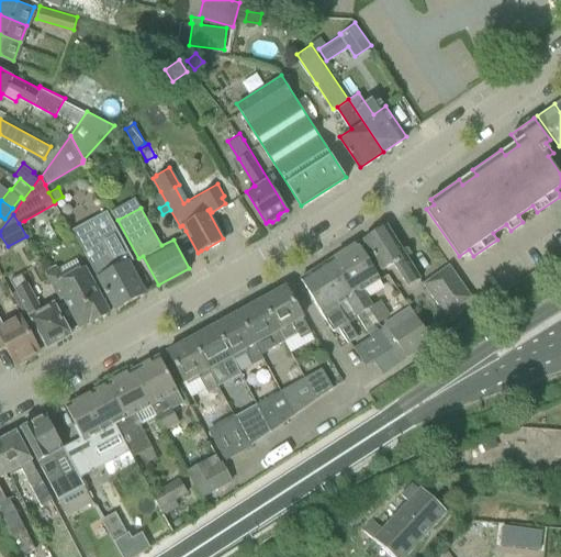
[(90,218),(71,227),(85,251),(115,308),(146,291),(128,259),(131,258),(115,229),(100,237),(90,218)]
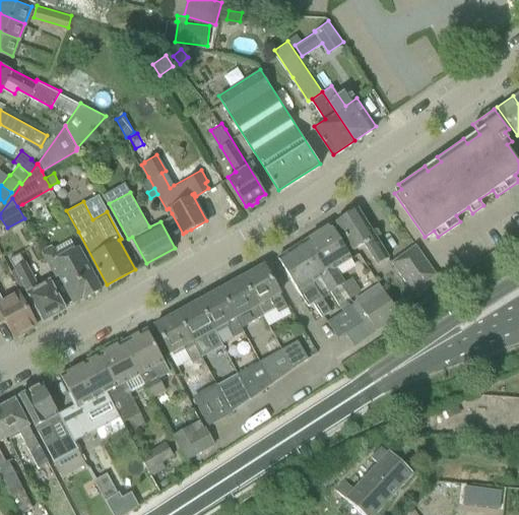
[(358,205),(335,219),(353,248),(364,242),(378,263),(389,256),(358,205)]
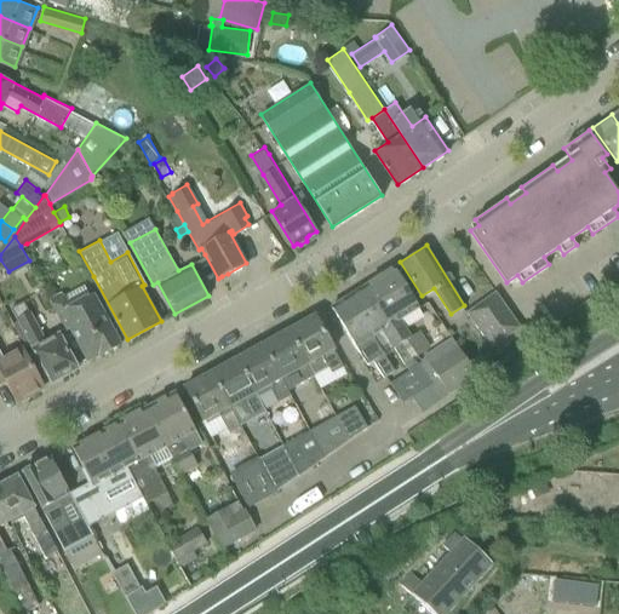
[(395,265),(362,285),(388,325),(395,320),(406,337),(411,334),(400,317),(419,305),(395,265)]
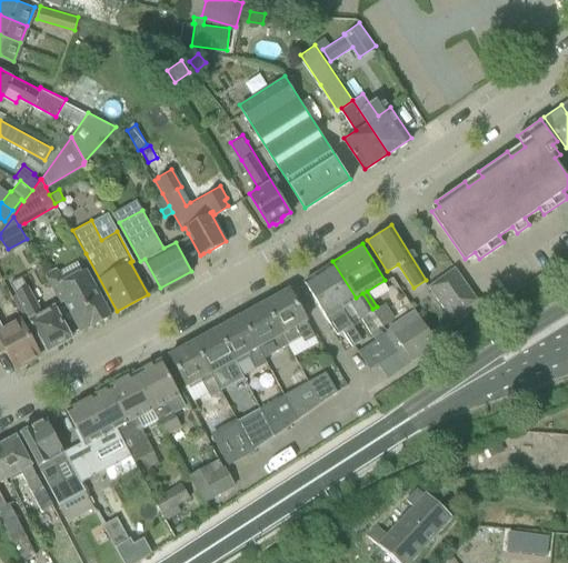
[(356,298),(332,261),(319,270),(342,307),(351,301),(371,332),(378,328),(368,312),(372,309),(362,293),(356,298)]
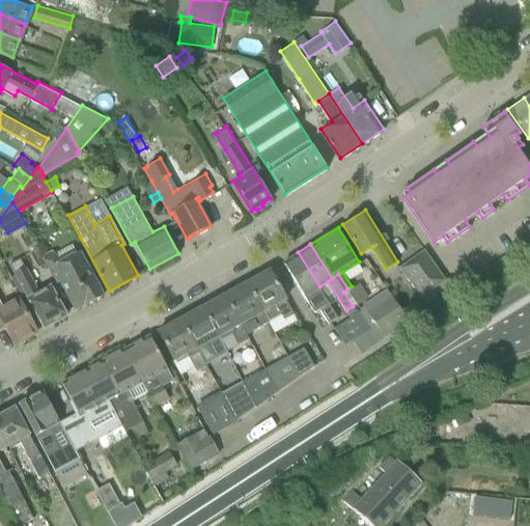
[(424,247),(399,266),(421,296),(446,278),(424,247)]
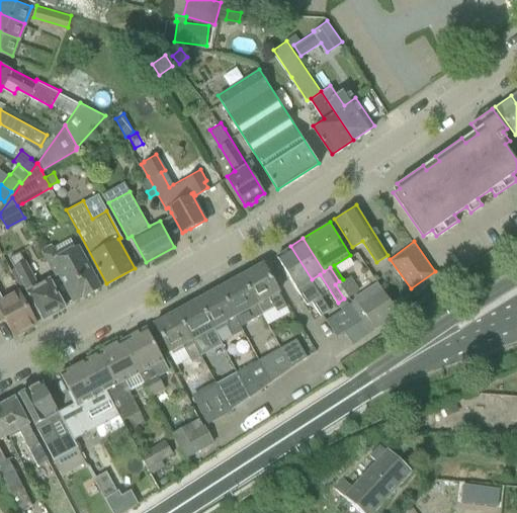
[(77,244),(59,254),(55,246),(45,251),(56,273),(60,271),(74,297),(83,293),(84,295),(100,286),(77,244)]
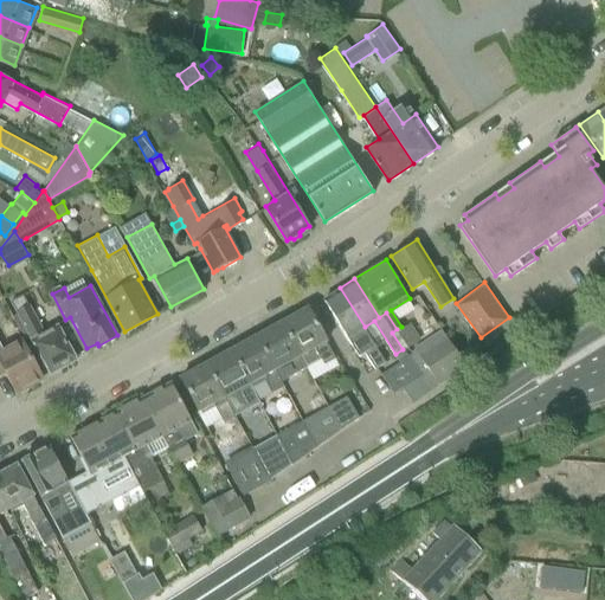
[(365,327),(340,288),(324,297),(359,354),(365,350),(375,367),(386,360),(365,327)]
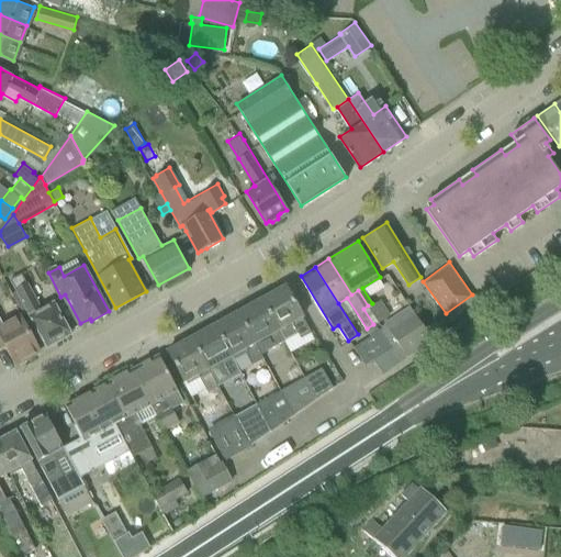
[(41,308),(22,273),(10,278),(47,345),(70,332),(54,301),(41,308)]
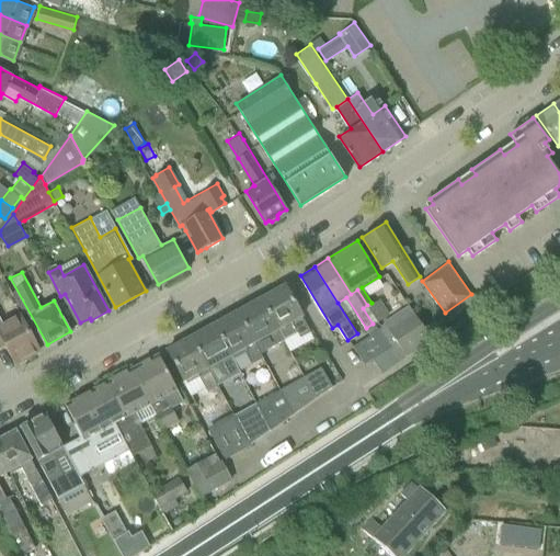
[(285,283),(261,296),(284,338),(297,331),(300,336),(310,330),(285,283)]
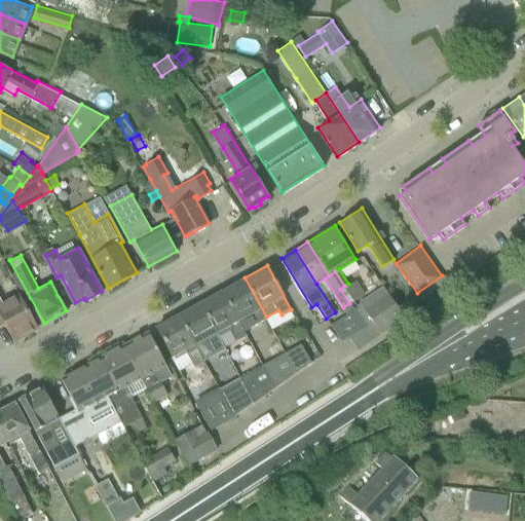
[(266,317),(245,277),(223,290),(244,329),(266,317)]
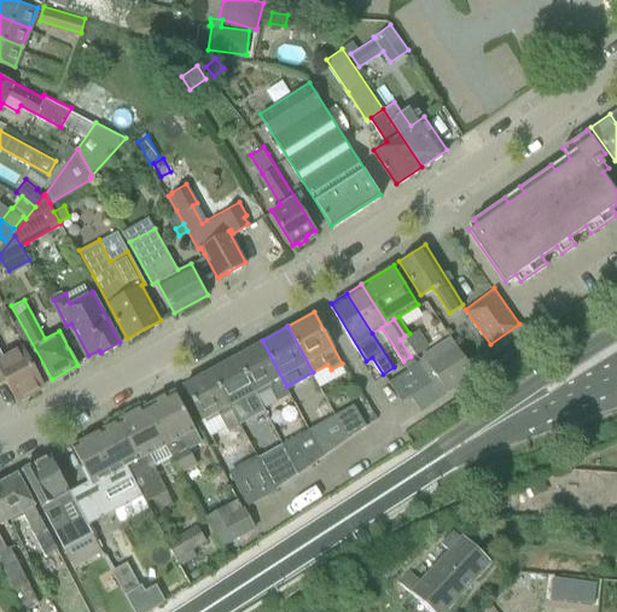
[(423,354),(447,390),(475,371),(452,334),(423,354)]
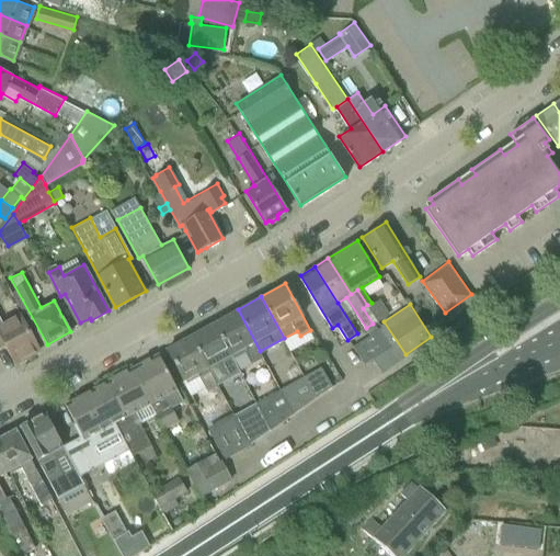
[(238,309),(215,322),(239,367),(252,361),(252,362),(263,355),(260,351),(238,309)]
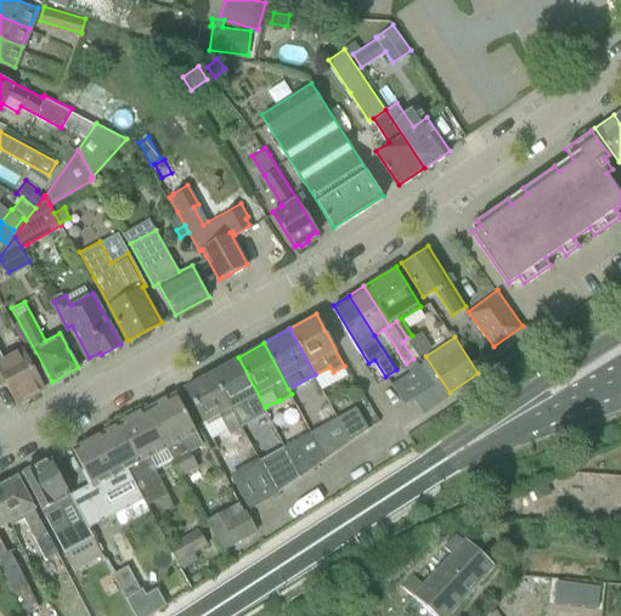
[(18,400),(29,394),(43,386),(22,349),(4,359),(0,350),(0,377),(1,380),(6,379),(18,400)]
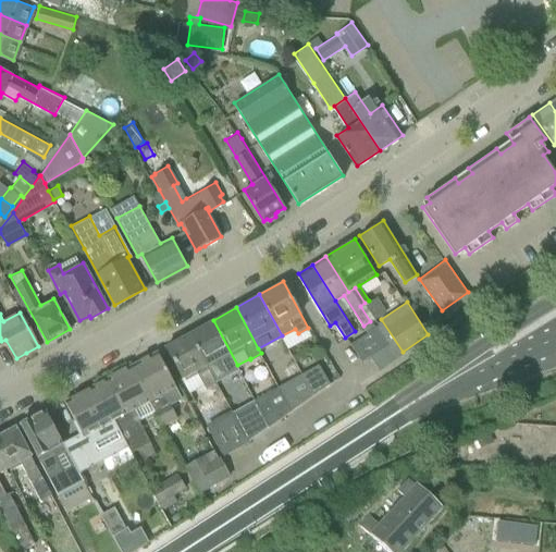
[(213,320),(189,333),(217,380),(238,368),(237,365),(213,320)]
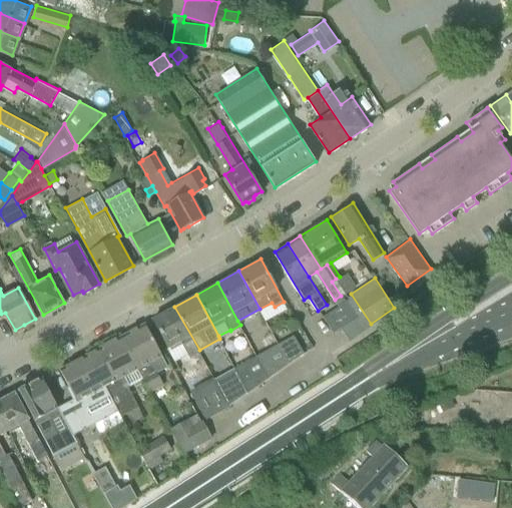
[(324,315),(333,331),(358,315),(348,300),(324,315)]
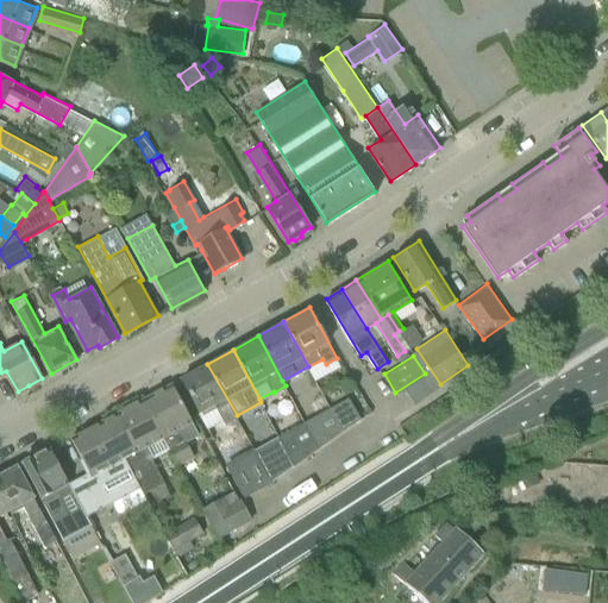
[(207,364),(182,378),(200,412),(215,403),(224,420),(225,422),(237,415),(207,364)]
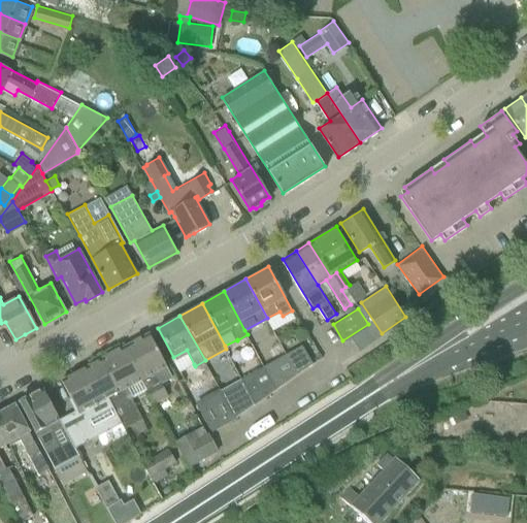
[(150,332),(125,345),(146,387),(154,400),(166,393),(161,382),(172,376),(166,365),(150,332)]
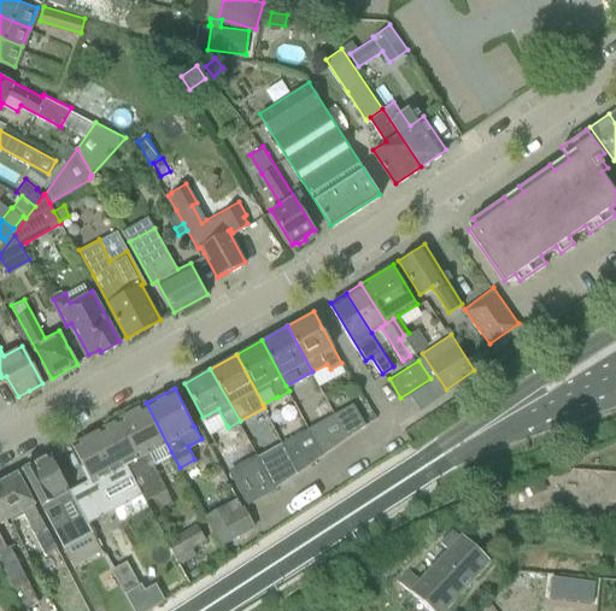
[(353,401),(334,412),(347,435),(365,422),(376,416),(374,411),(363,417),(353,401)]
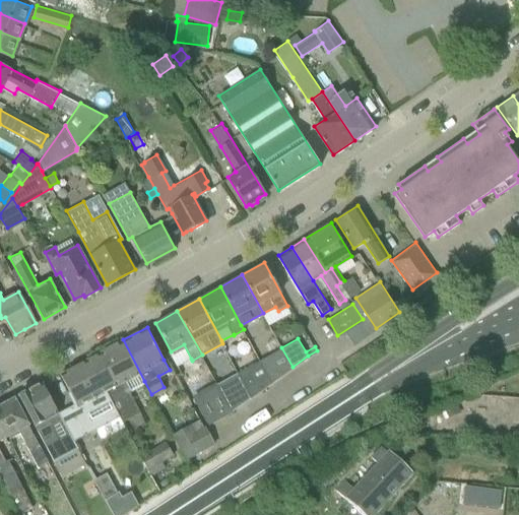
[(99,352),(89,358),(107,390),(112,398),(120,414),(124,421),(140,411),(139,409),(128,390),(144,381),(123,339),(99,352)]
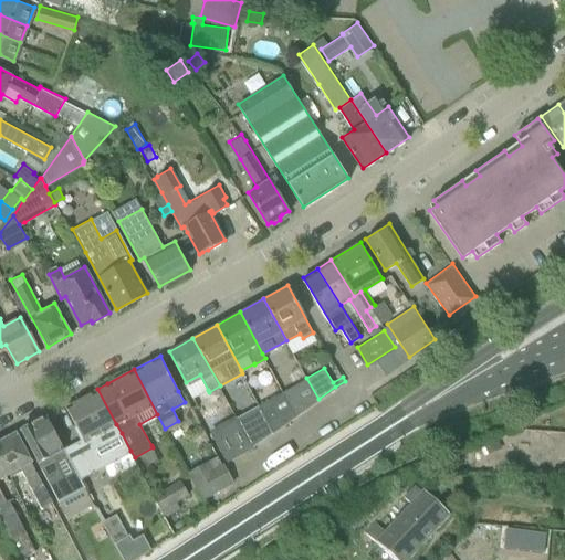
[(318,399),(306,378),(283,390),(296,414),(318,399)]
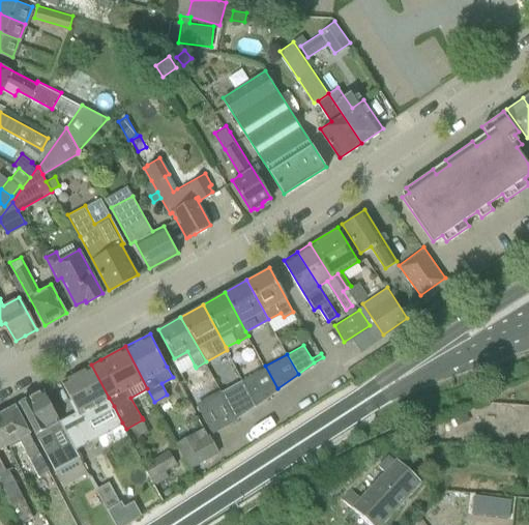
[(91,365),(62,380),(79,412),(72,415),(87,442),(122,423),(114,406),(91,365)]
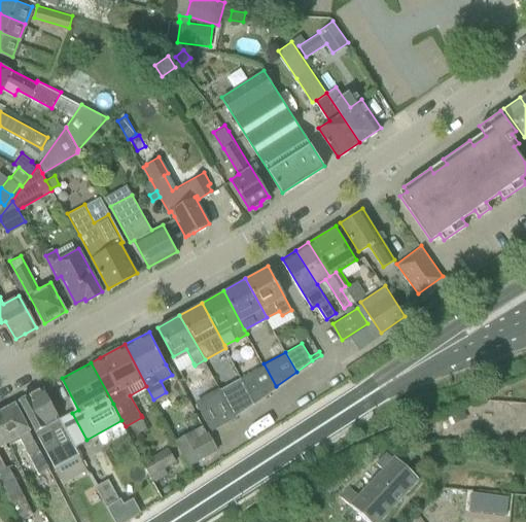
[(276,386),(264,363),(242,376),(255,401),(276,386)]
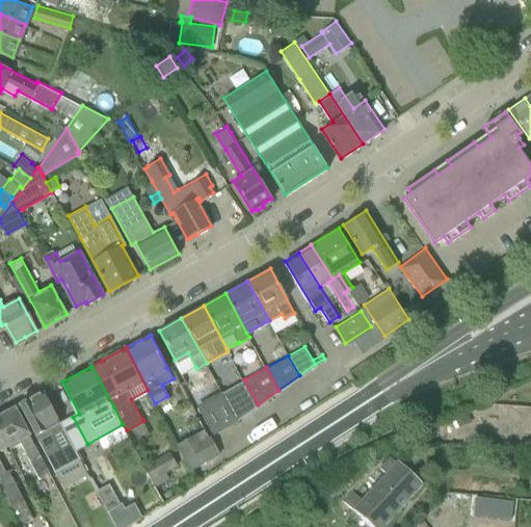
[(258,404),(244,379),(222,392),(223,394),(237,420),(258,404)]
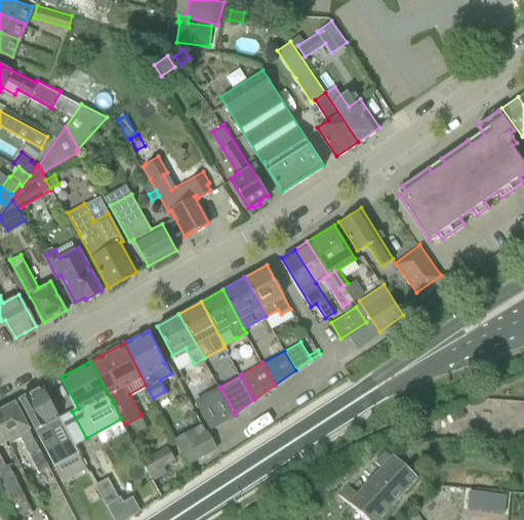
[(43,386),(19,399),(54,464),(79,451),(75,444),(59,415),(43,386)]
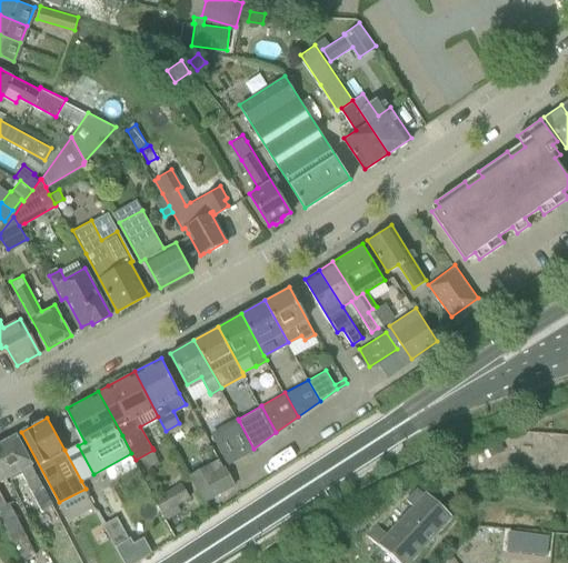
[(253,449),(239,421),(212,435),(228,462),(253,449)]
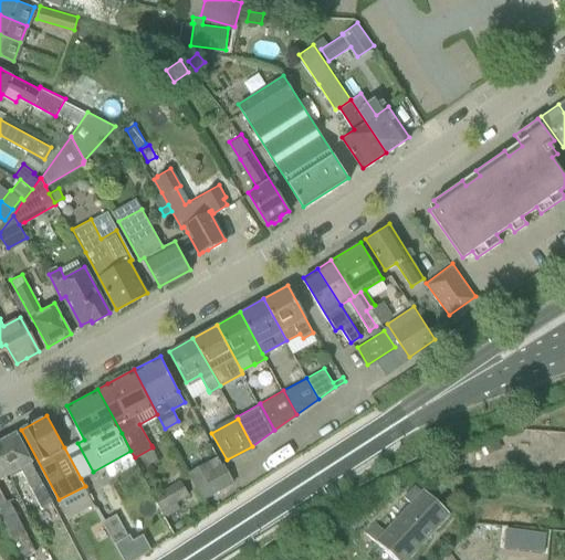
[(0,441),(0,462),(6,474),(10,472),(20,466),(22,469),(42,506),(52,500),(17,432),(0,441)]
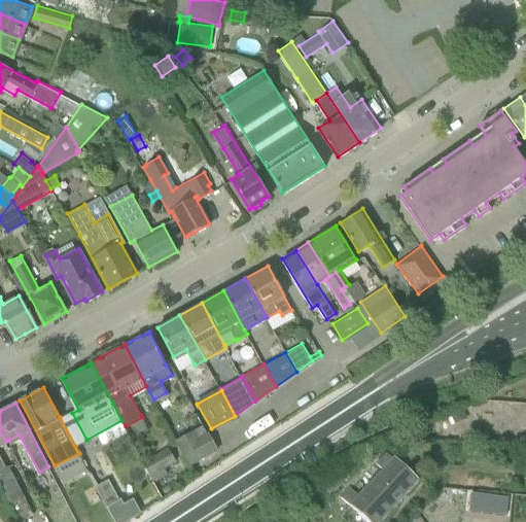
[(194,429),(176,439),(189,464),(217,449),(208,429),(197,436),(194,429)]
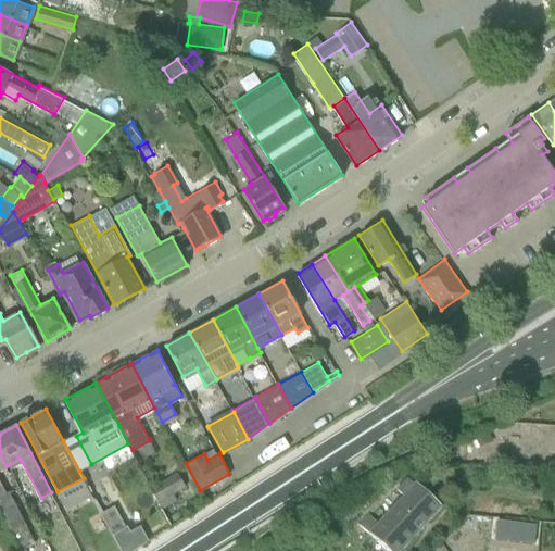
[(7,491),(0,479),(0,468),(5,466),(0,454),(0,506),(13,531),(26,524),(9,490),(7,491)]
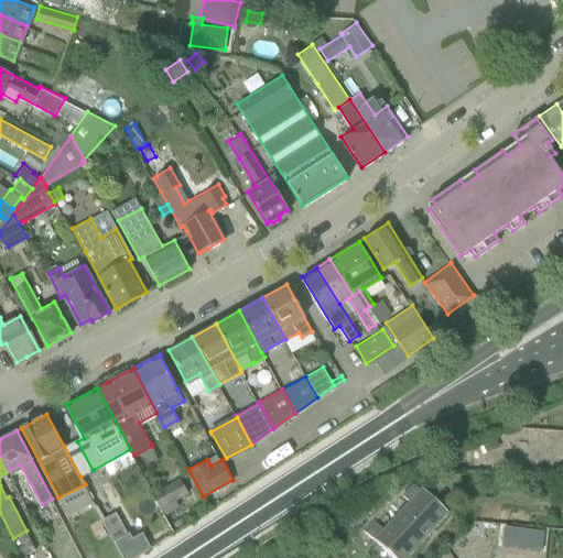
[(179,478),(161,488),(153,493),(162,507),(163,506),(166,512),(180,504),(175,498),(187,491),(179,478)]
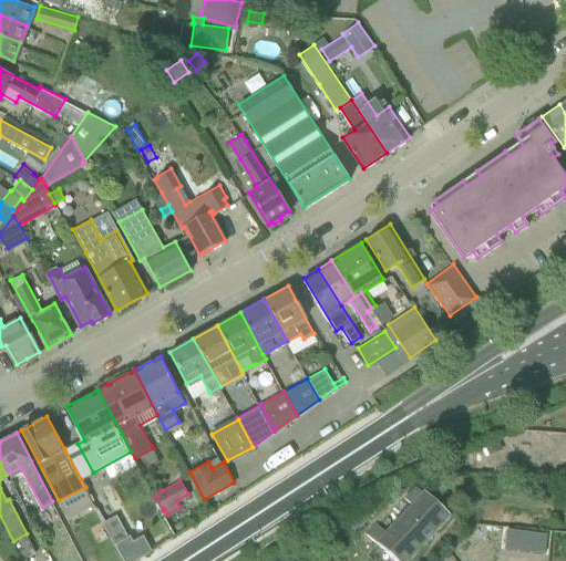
[(423,490),(415,484),(404,496),(412,502),(387,530),(377,520),(367,531),(398,560),(405,560),(451,512),(424,488),(423,490)]
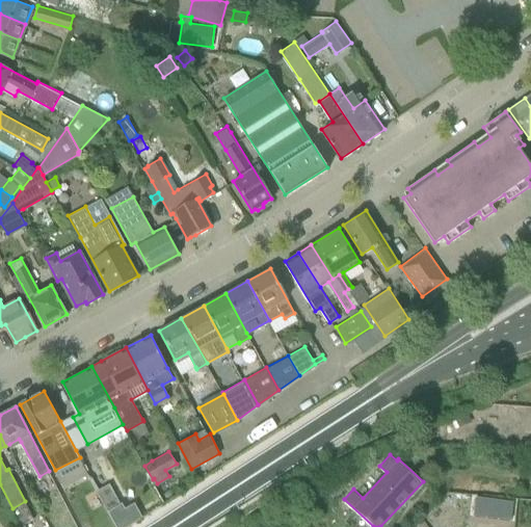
[(109,483),(97,490),(108,509),(116,526),(125,526),(141,517),(133,501),(122,506),(109,483)]
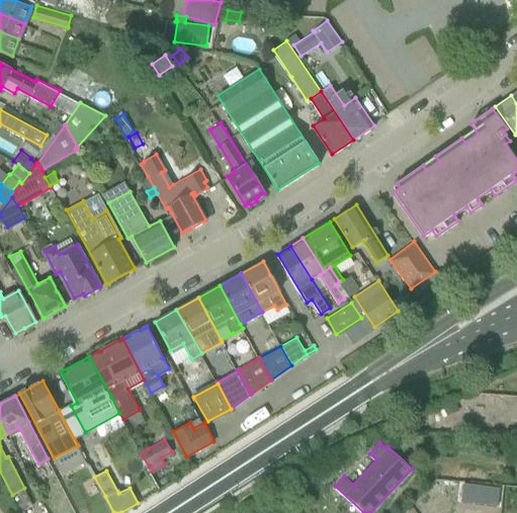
[(496,503),(498,485),(462,480),(459,498),(496,503)]
